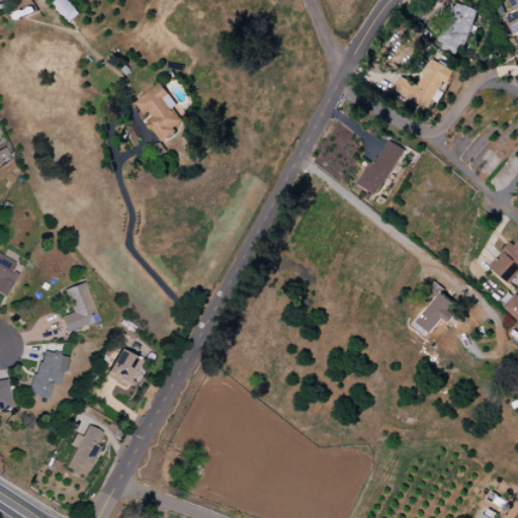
[(69,23),(80,13),(67,0),(57,0),(52,4),(69,23)]
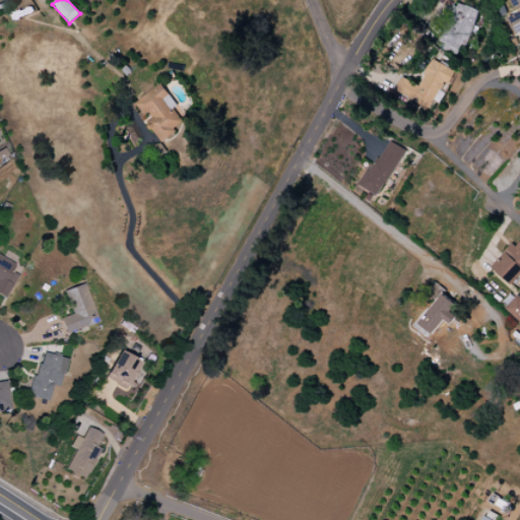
[(519,0),(509,0),(516,13),(507,17),(515,36),(519,33),(519,0)]
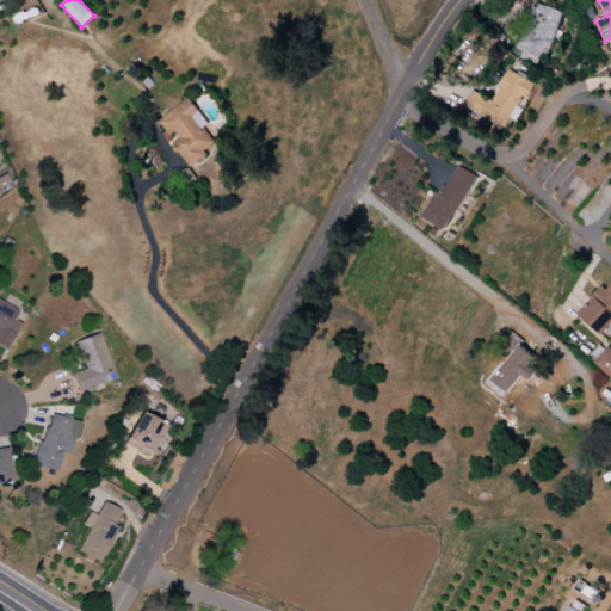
[(557,31),(556,31),(563,13),(534,2),(514,54),(545,65),(557,31)]
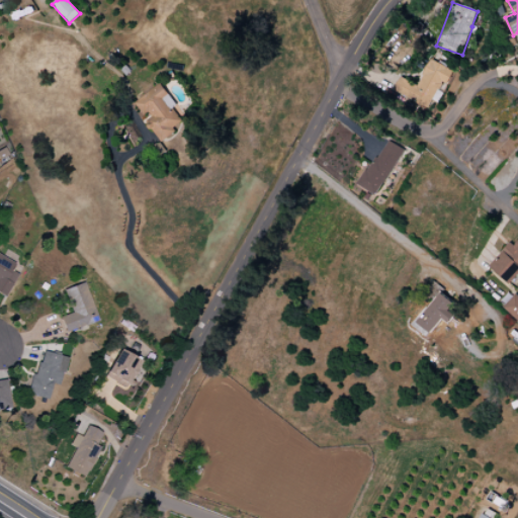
[(426,111),(440,82),(445,85),(452,71),(429,60),(417,86),(400,78),(391,95),(426,111)]
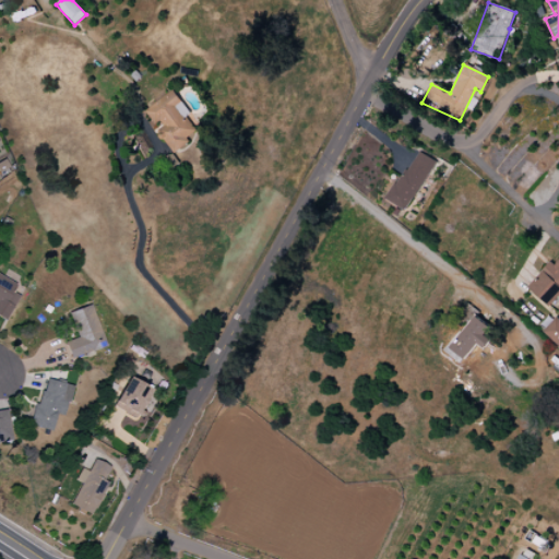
[(145,110),(157,128),(156,129),(174,154),(191,142),(188,138),(197,131),(186,116),(190,114),(174,90),(145,110)]
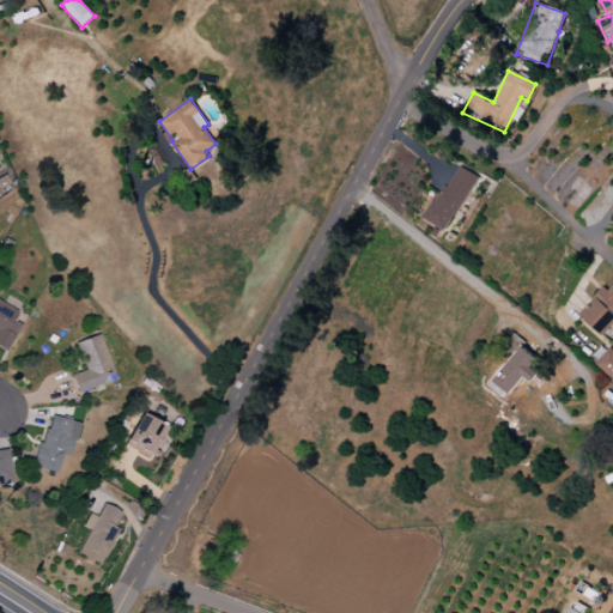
[(478,177),(456,164),(424,220),(444,232),(478,177)]
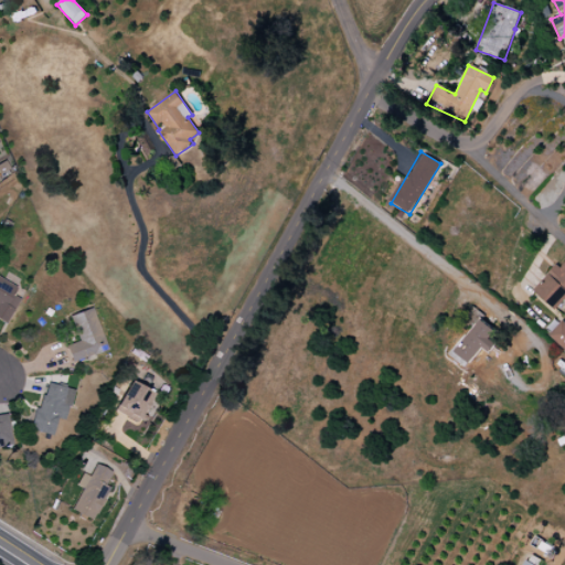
[(564,302),(564,263),(561,267),(557,264),(533,290),(556,312),(564,302)]
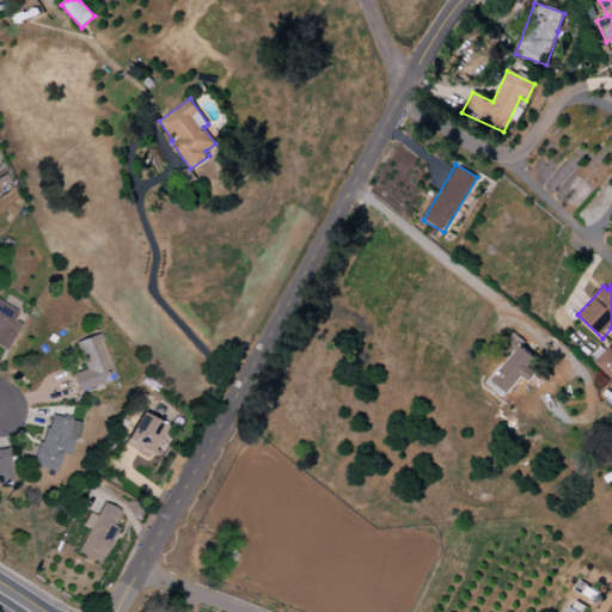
[(16,311),(0,301),(0,348),(4,352),(19,324),(11,319),(16,311)]
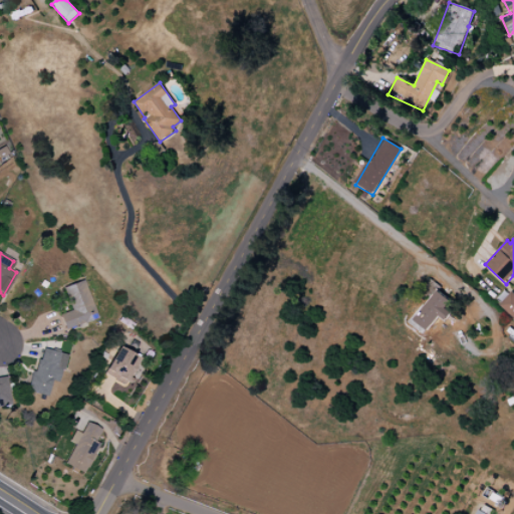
[(62,287),(70,310),(59,314),(64,330),(95,318),(82,280),(62,287)]
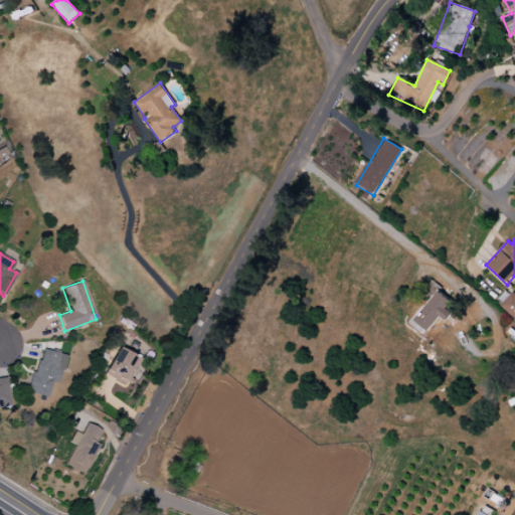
[(441,290),(434,282),(422,292),(430,300),(441,290)]
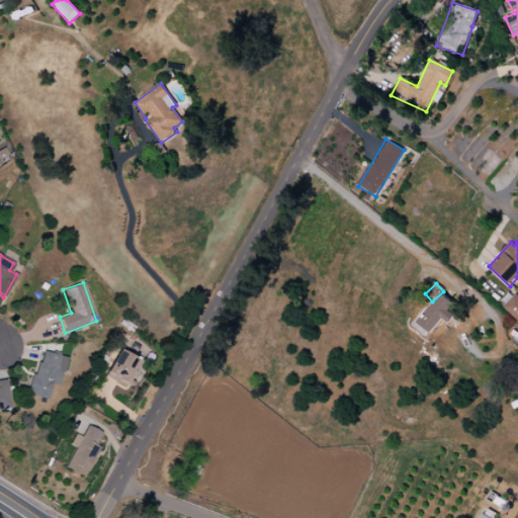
[(429,337),(440,318),(448,323),(453,315),(448,312),(454,303),(437,292),(415,328),(429,337)]
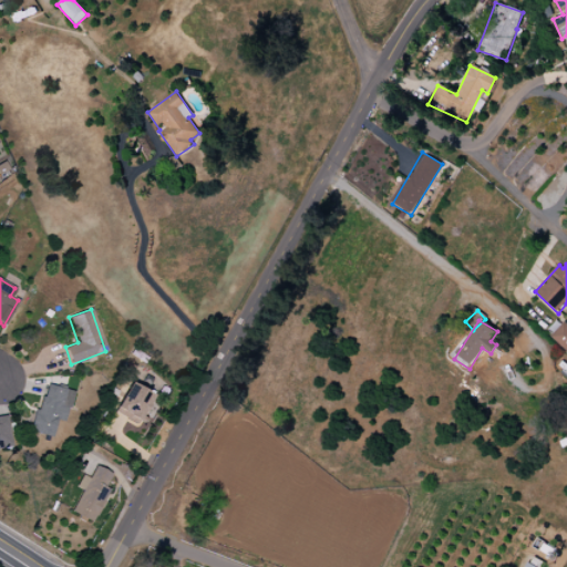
[(566,323),(564,321),(550,336),(566,351),(566,323)]
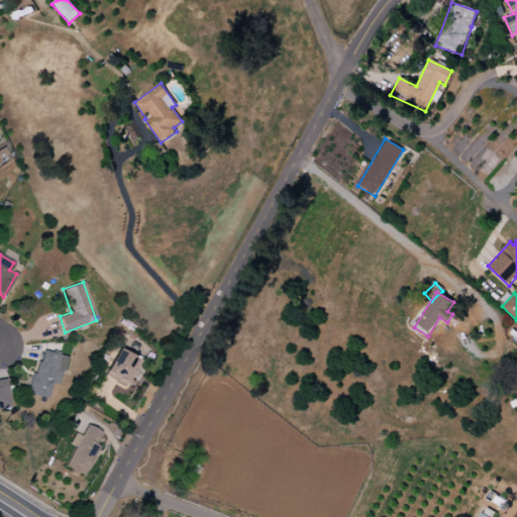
[(104,376),(124,388),(139,360),(119,348),(104,376)]
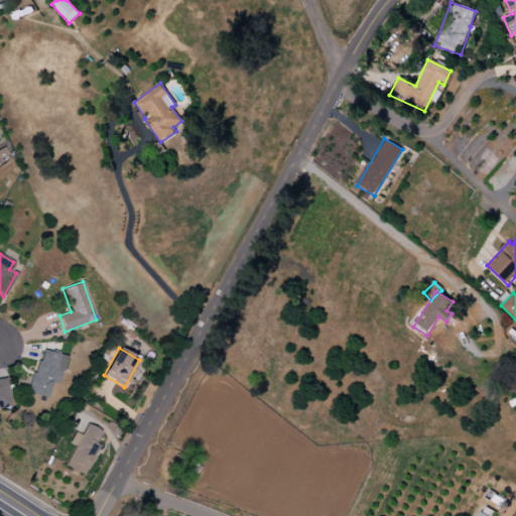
[(66,356),(38,350),(28,394),(47,398),(51,382),(59,384),(66,356)]
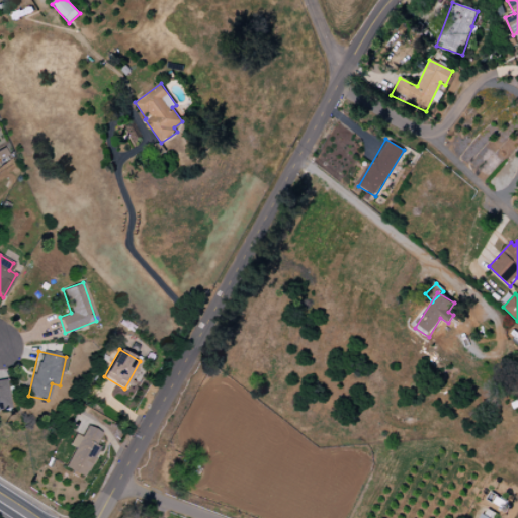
[(0,410),(9,409),(4,379),(0,380),(0,410)]
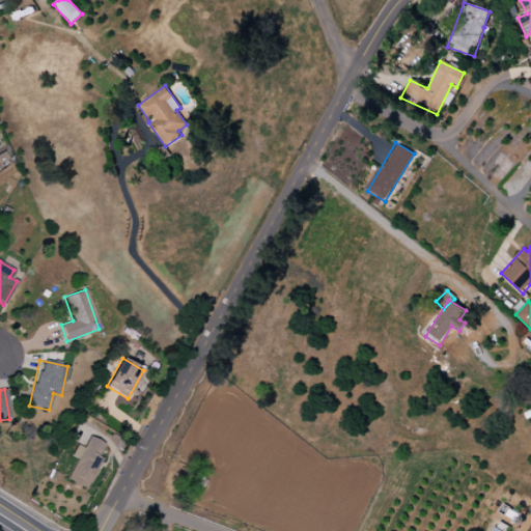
[(87,490),(101,458),(99,456),(105,444),(88,437),(83,448),(76,445),(72,456),(76,458),(66,480),(87,490)]
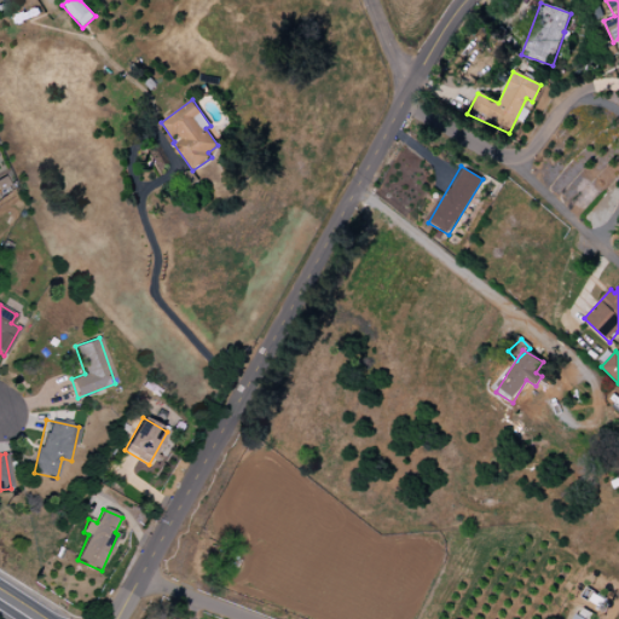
[(593,618),(596,615),(579,607),(572,618),(593,618)]
